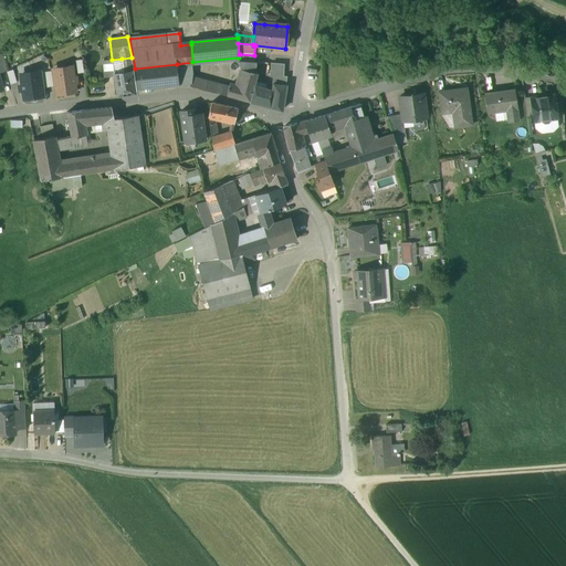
[(254,55),(240,54),(241,62),(253,63),(254,55)]
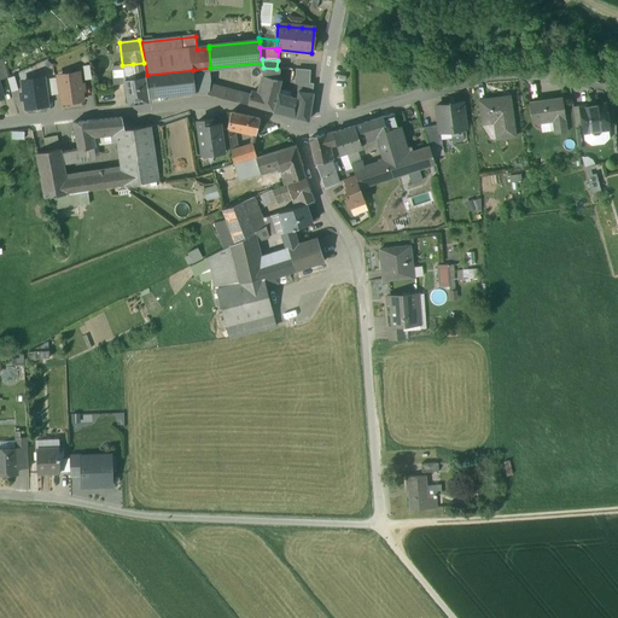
[(144,63),(133,64),(134,76),(128,77),(128,81),(145,79),(146,79),(145,75),(144,63)]
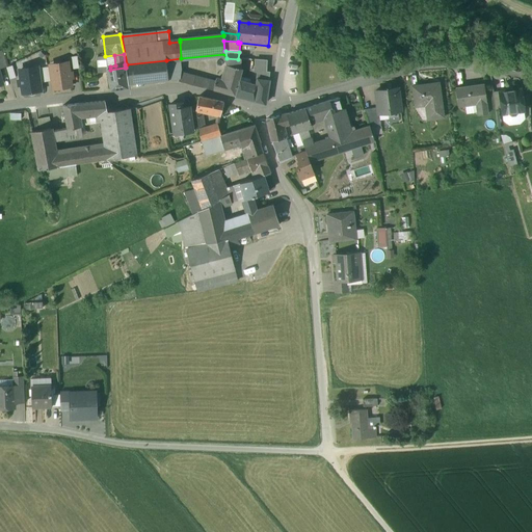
[(105,57),(97,58),(99,73),(108,72),(108,70),(110,70),(110,67),(115,65),(114,55),(105,56),(105,57)]
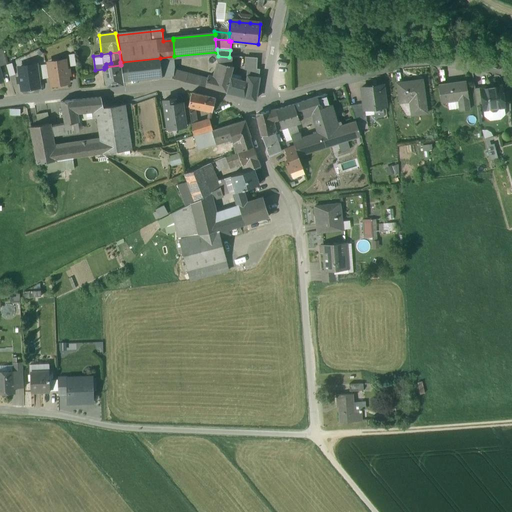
[(174,56),(160,58),(162,78),(172,76),(173,71),(174,56)]
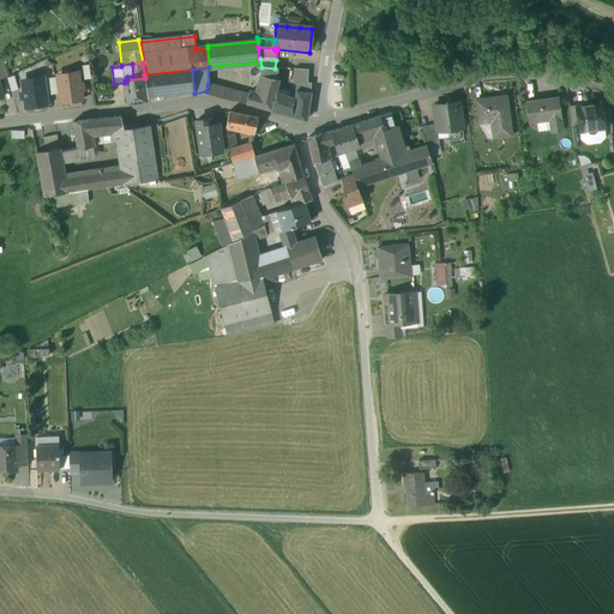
[(263,78),(265,78),(259,96),(259,100),(257,108),(258,108),(272,113),(276,95),(277,95),(280,83),(281,80),(278,80),(278,70),(275,68),(262,67),(259,67),(263,78)]
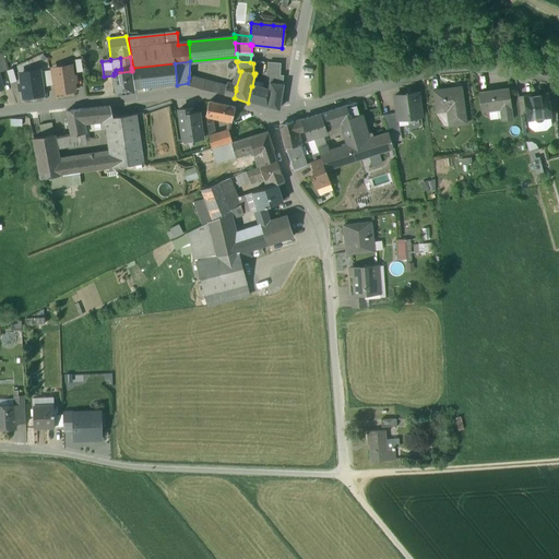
[(133,68),(131,68),(132,71),(134,91),(177,85),(175,63),(133,68)]
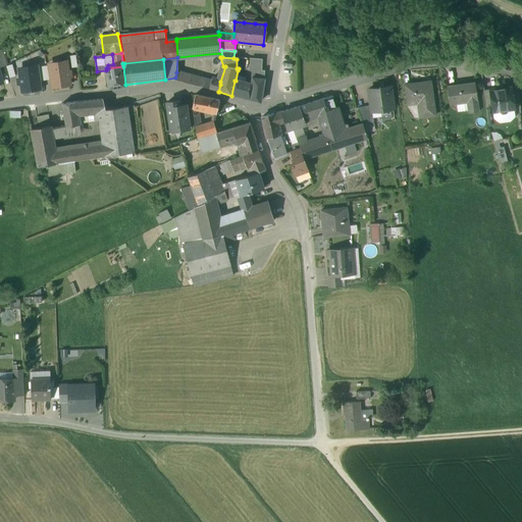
[(263,60),(237,59),(237,68),(239,68),(238,70),(254,71),(263,71),(263,60)]
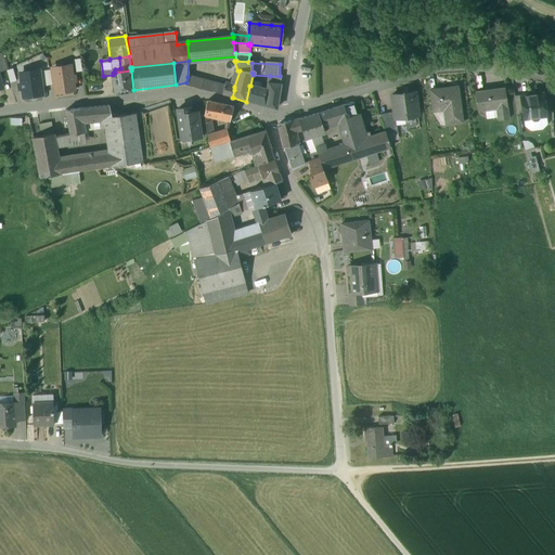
[(72,67),(52,71),(55,92),(74,89),(72,67)]
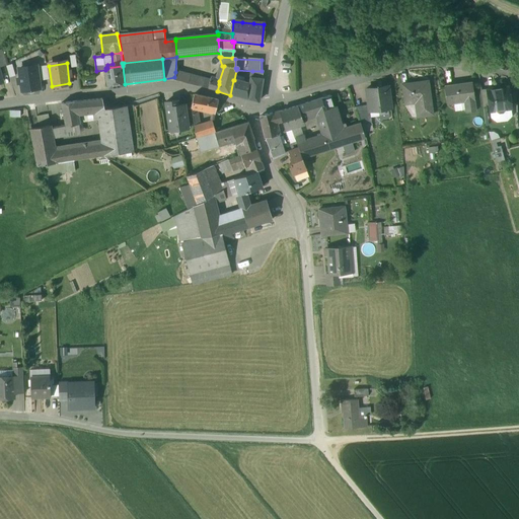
[(12,65),(6,67),(9,78),(15,76),(12,65)]
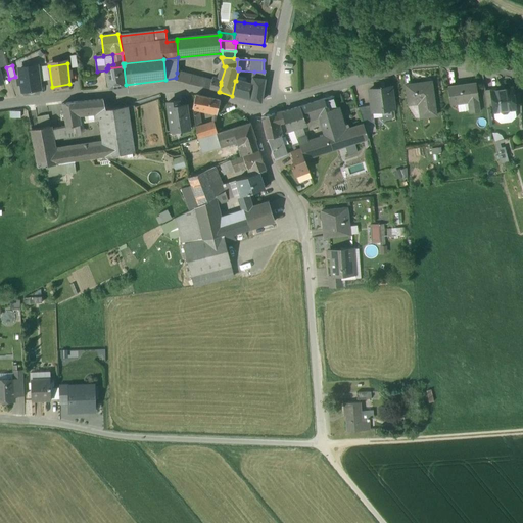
[(108,68),(106,68),(106,70),(108,90),(126,88),(125,85),(123,66),(108,68)]
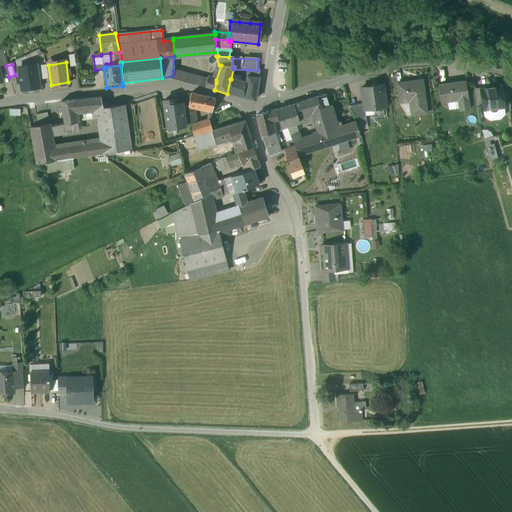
[(36,67),(18,69),(21,89),(39,87),(36,67)]
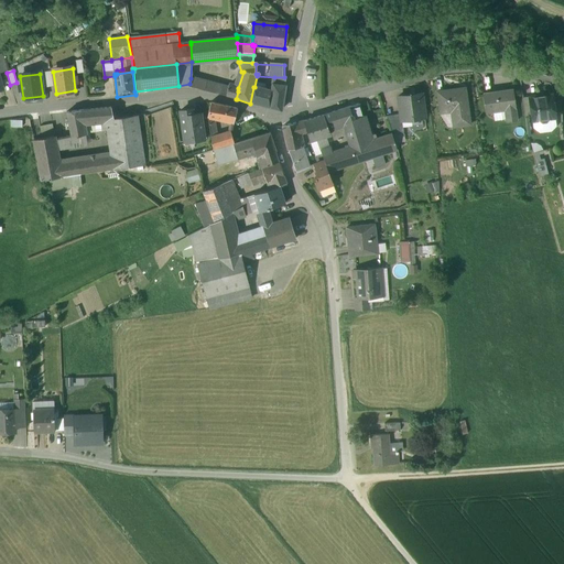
[(284,77),(274,77),(273,85),(284,86),(285,77),(284,77)]
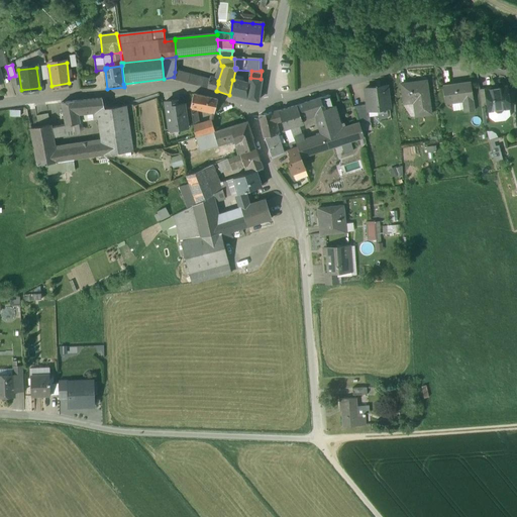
[(218,81),(210,79),(210,82),(175,72),(174,77),(174,78),(175,80),(176,81),(216,91),(218,84),(218,81)]
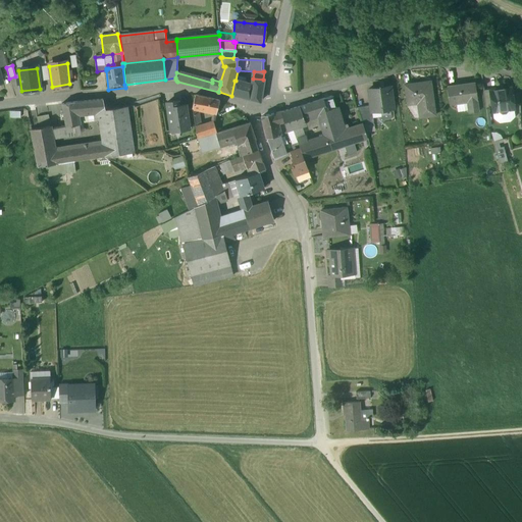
[(263,80),(253,79),(252,85),(252,87),(262,88),(263,80)]
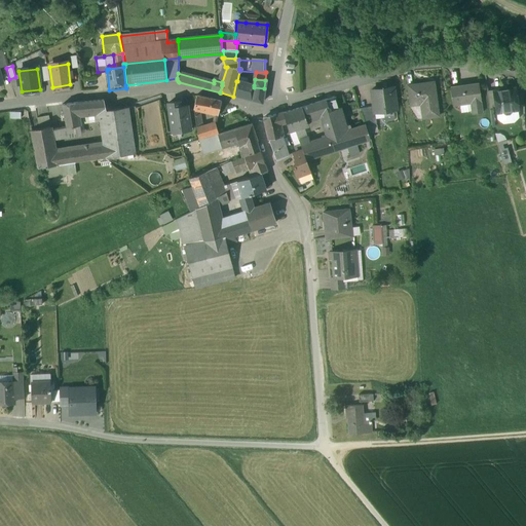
[(237,81),(236,81),(233,97),(252,101),(254,87),(254,85),(237,81)]
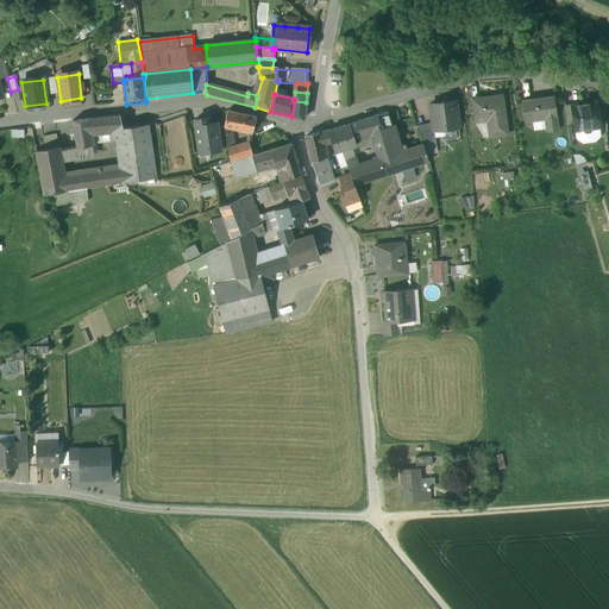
[(504,105),(496,106),(495,96),(472,100),(476,123),(488,121),(490,138),(508,136),(504,105)]
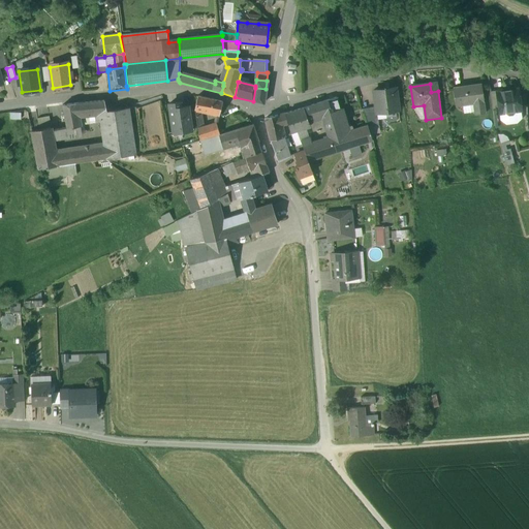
[(481,86),(453,89),(455,106),(469,104),(469,101),(473,100),(475,116),(485,114),(484,102),(481,86)]
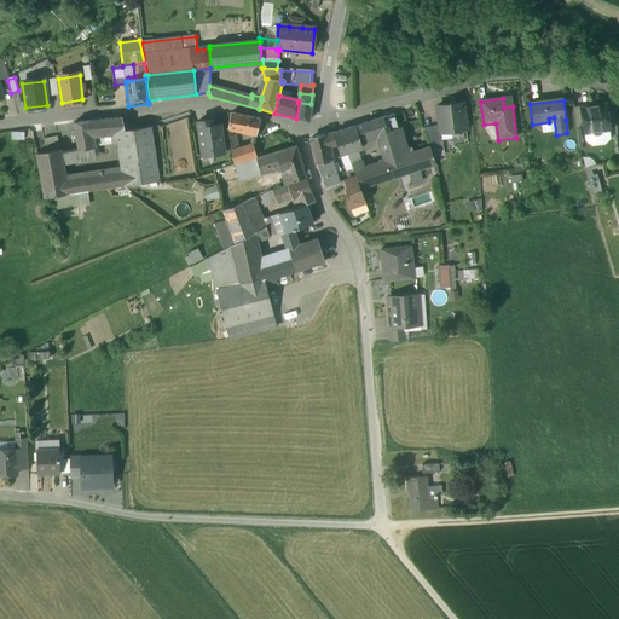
[(311,104),(299,103),(296,119),(308,122),(311,105),(311,104)]
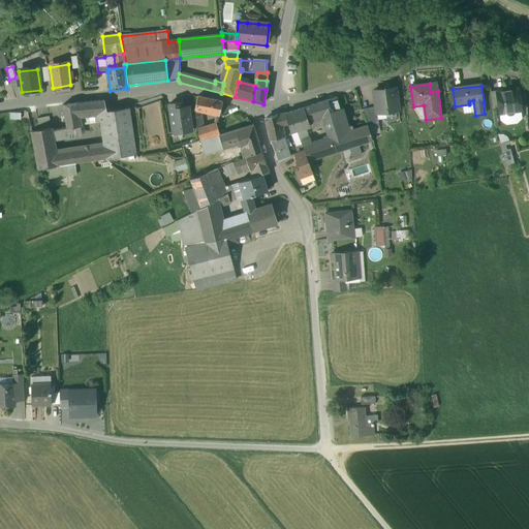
[(399,111),(396,89),(373,91),(376,107),(376,110),(377,110),(377,114),(399,111)]
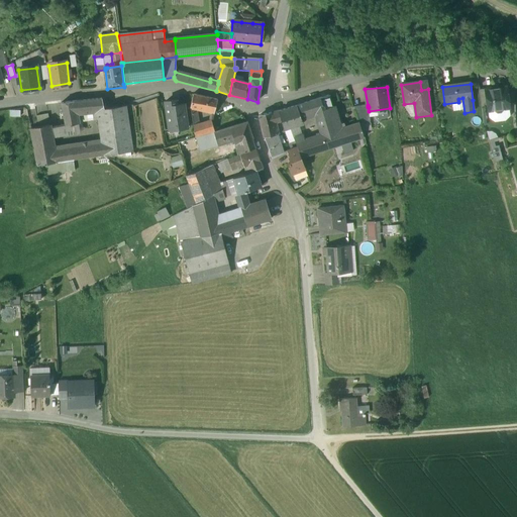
[(506,87),(485,90),(488,108),(488,112),(493,111),(497,114),(501,113),(504,110),(509,109),(506,87)]
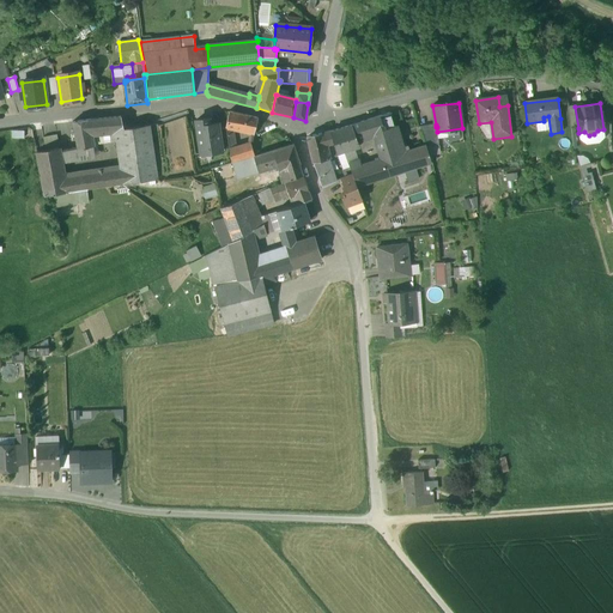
[(575,107),(568,108),(571,129),(578,128),(575,107)]
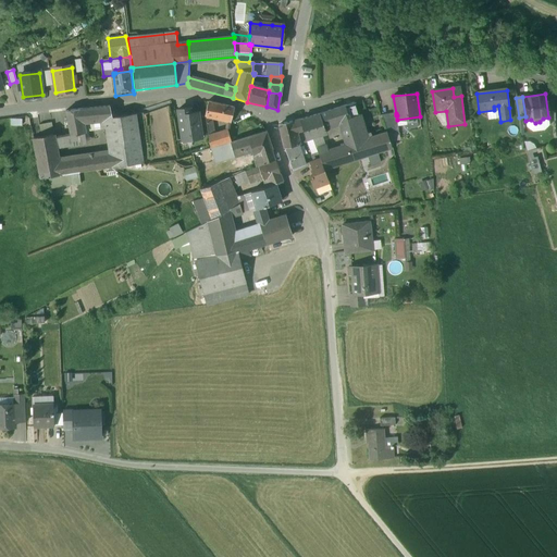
[(235,109),(209,102),(205,116),(214,119),(232,122),(235,109)]
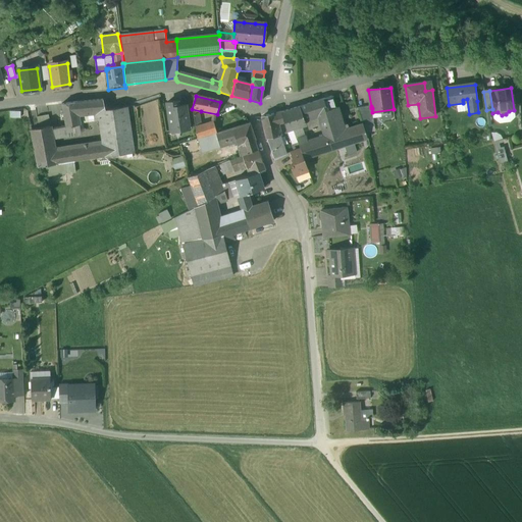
[(331,97),(323,100),(327,111),(332,109),(332,110),(335,109),(335,108),(331,97)]
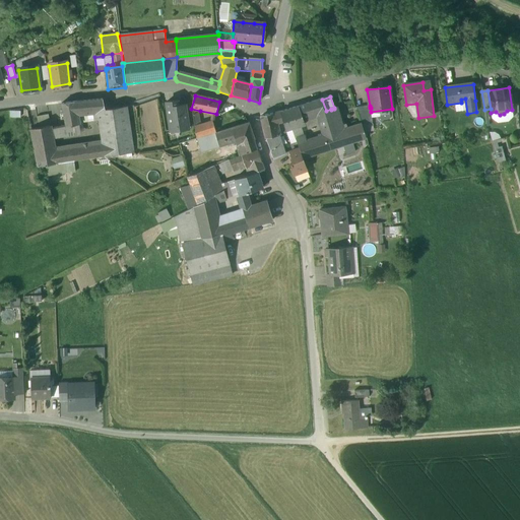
[(103,100),(84,102),(86,113),(94,113),(96,120),(101,119),(107,118),(106,115),(105,111),(103,100)]
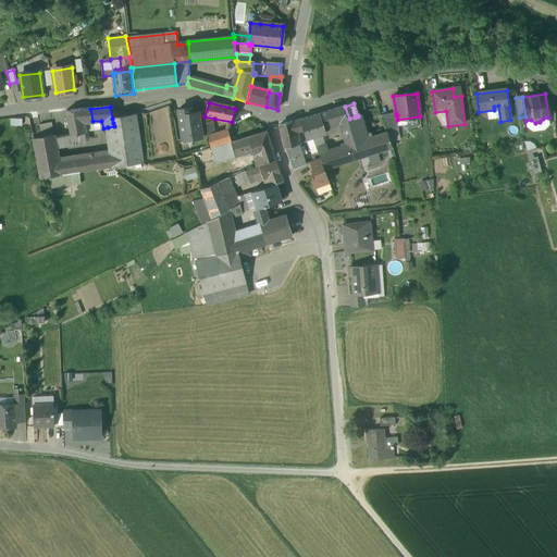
[(349,119),(345,107),(320,114),(324,127),(339,122),(347,146),(362,141),(355,118),(355,116),(349,119)]
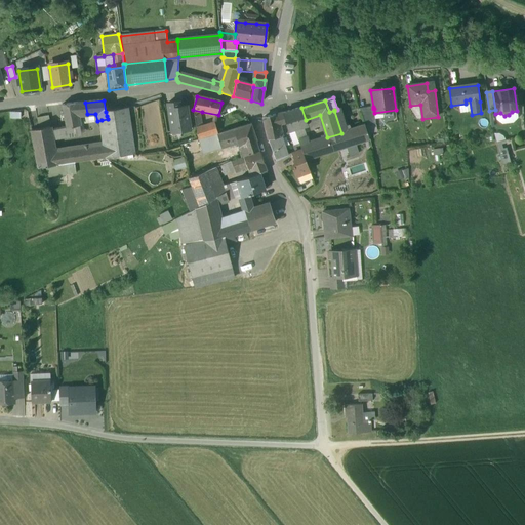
[(85,103),(77,104),(79,113),(77,113),(78,115),(87,114),(85,103)]
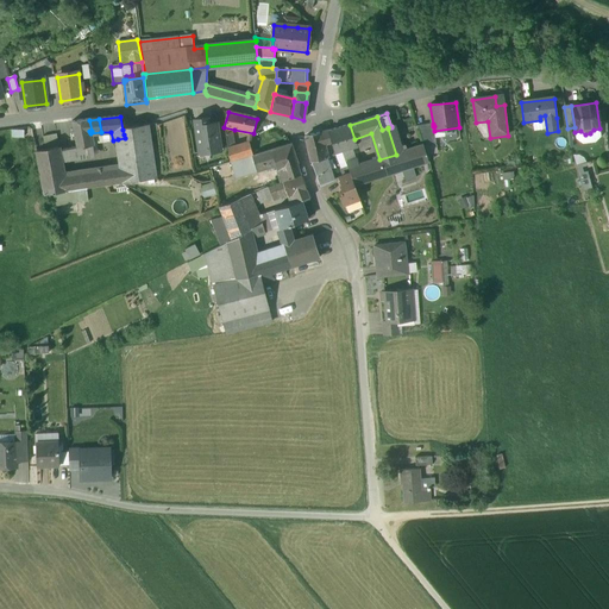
[(207,119),(195,121),(200,155),(220,151),(217,124),(208,125),(207,119)]
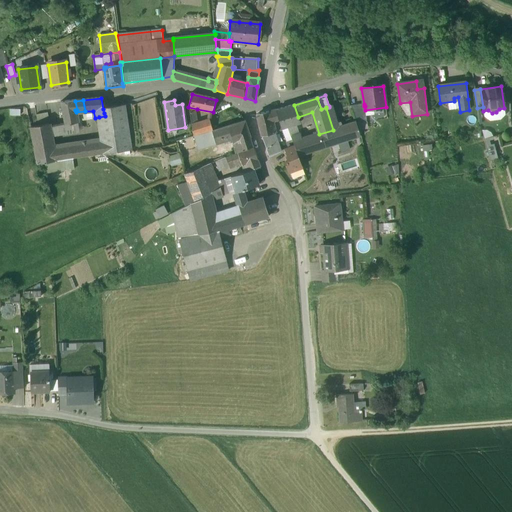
[(75,101),(60,103),(64,125),(65,126),(78,124),(76,112),(75,110),(77,110),(75,101)]
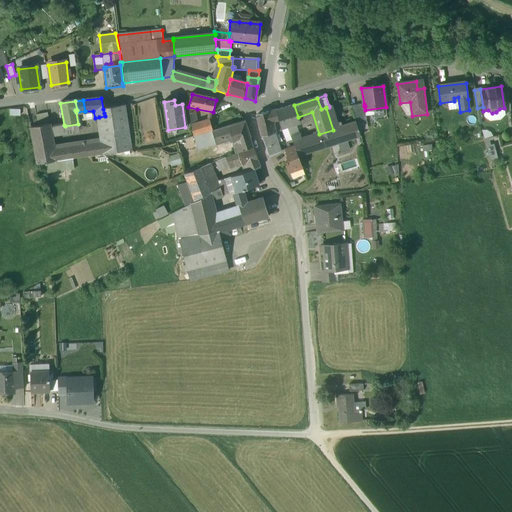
[(364,104),(351,106),(356,122),(356,123),(367,122),(365,110),(365,106),(364,106),(364,104)]
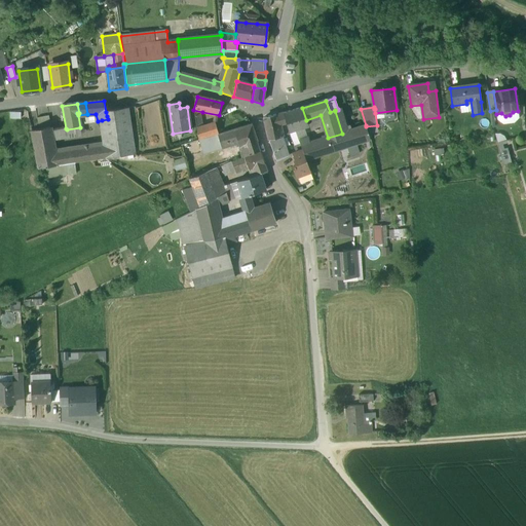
[(128,108),(111,111),(112,115),(107,116),(108,119),(102,120),(105,146),(100,147),(102,159),(136,154),(128,108)]
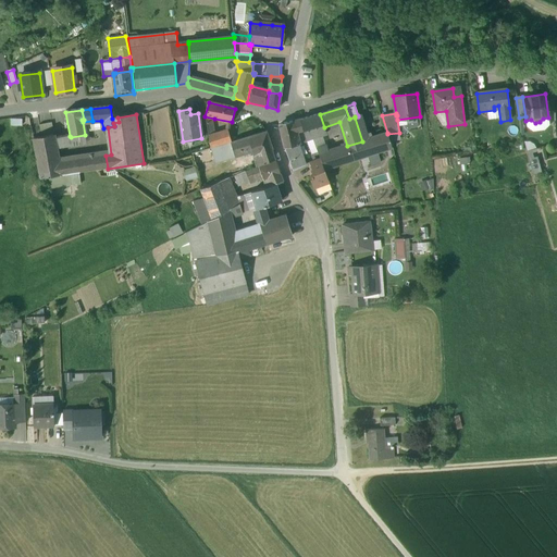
[(320,114),(300,121),(304,131),(307,140),(327,134),(324,127),(320,114)]
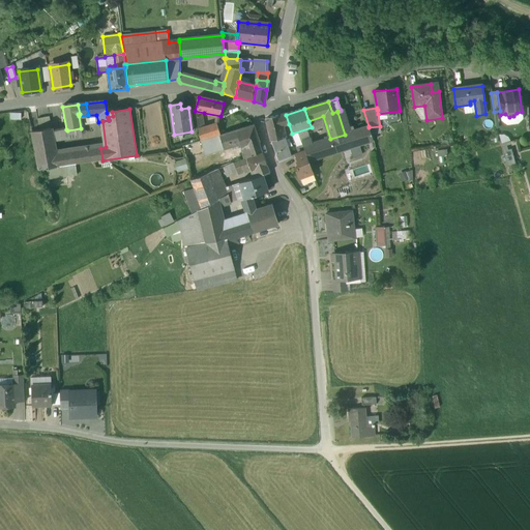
[(369,126),(354,130),(352,126),(348,127),(342,110),(341,110),(341,111),(337,112),(345,135),(349,148),(373,140),(369,127),(369,126)]
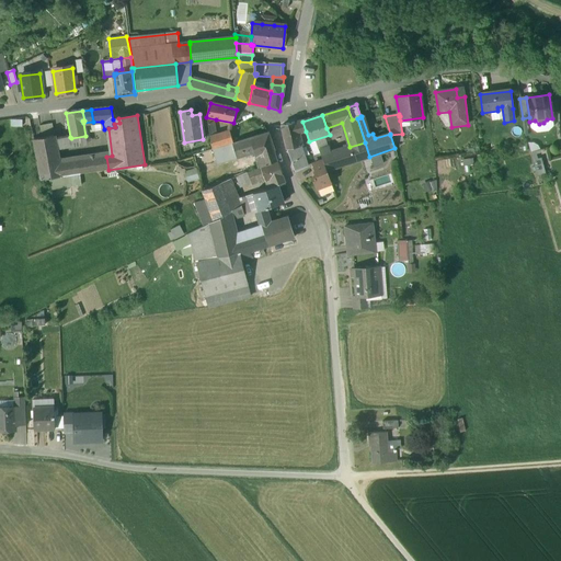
[(216,119),(206,117),(209,138),(218,135),(216,119)]
